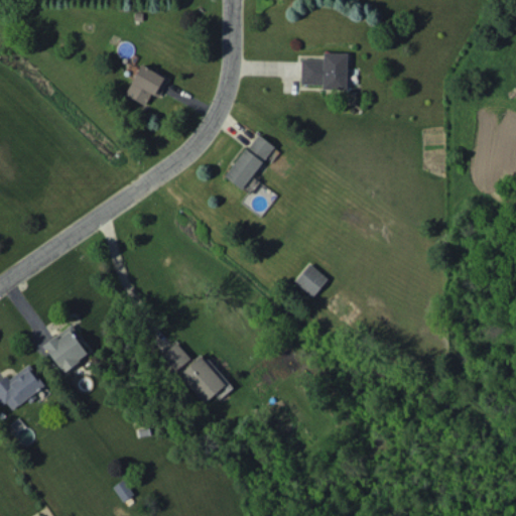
[(323,59),(301,58),(300,84),(321,84),(321,89),(346,89),(347,52),(323,51),(323,59)]
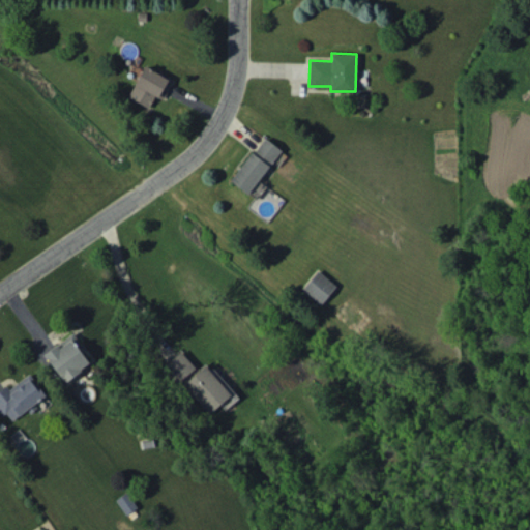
[(149,107),(154,95),(164,99),(173,79),(143,65),(128,98),(149,107)]
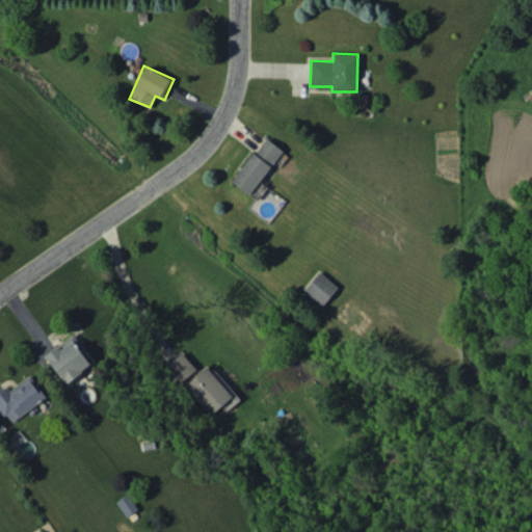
[(231,181),(248,194),(283,151),(266,137),(231,181)]
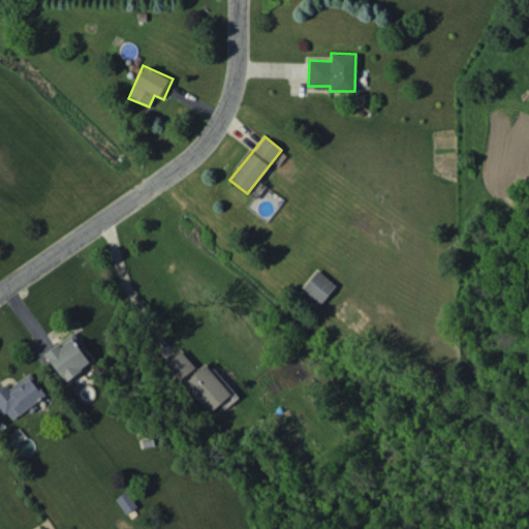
[(336,284),(316,269),(301,288),(319,304),(336,284)]
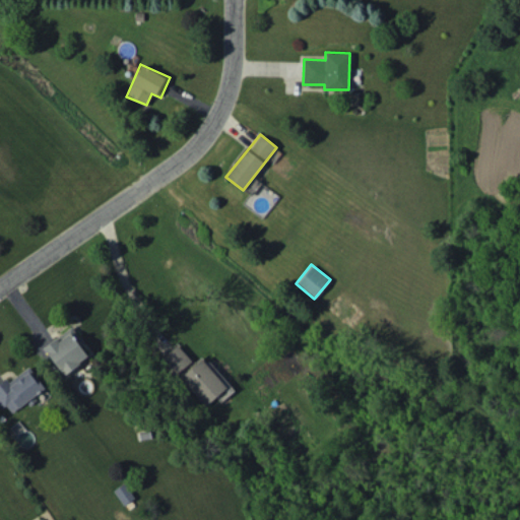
[(43,347),(63,375),(88,356),(74,338),(78,336),(71,326),(43,347)]
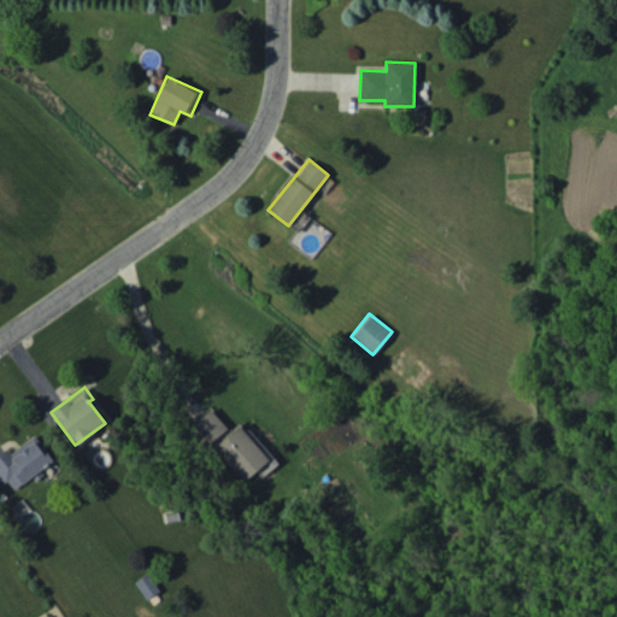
[(228,427),(210,407),(192,424),(209,444),(228,427)]
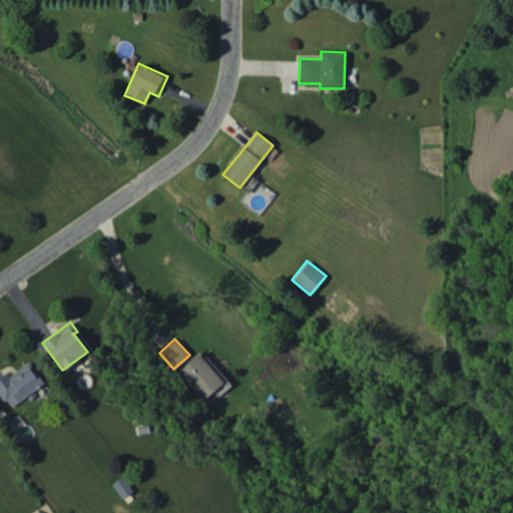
[(218,396),(230,385),(200,352),(178,372),(203,400),(213,391),(218,396)]
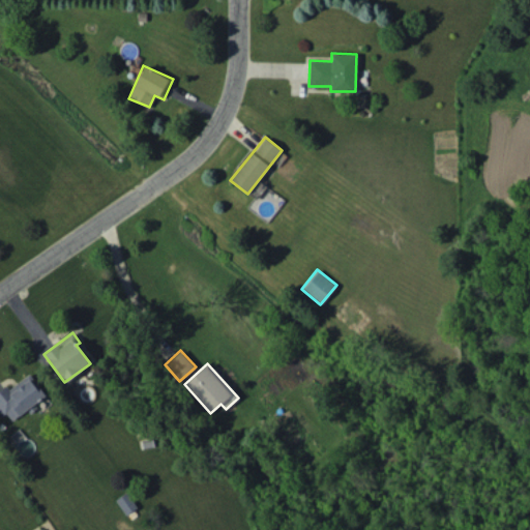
[(0,410),(8,422),(28,409),(47,396),(30,374),(8,389),(6,386),(0,390),(0,410)]
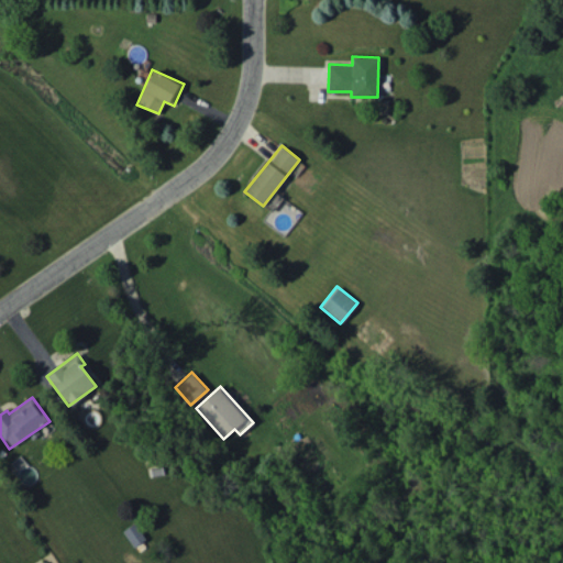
[(133,547),(145,540),(136,522),(123,529),(133,547)]
